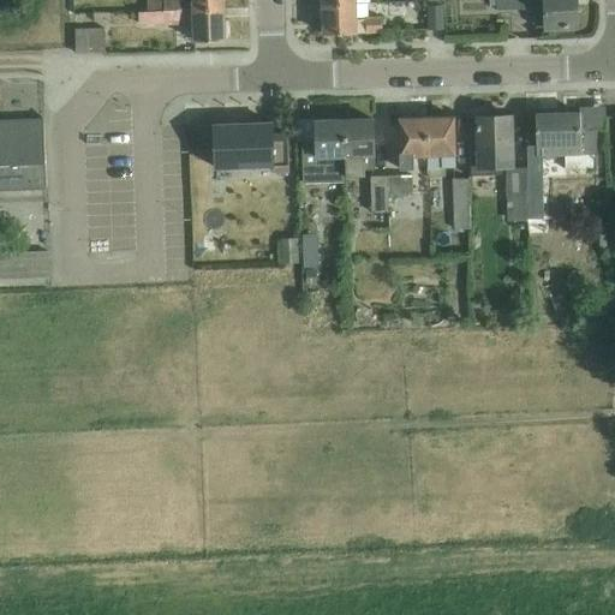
[(148,12),(224,10),(224,0),(165,0),(165,1),(148,1),(148,12)]
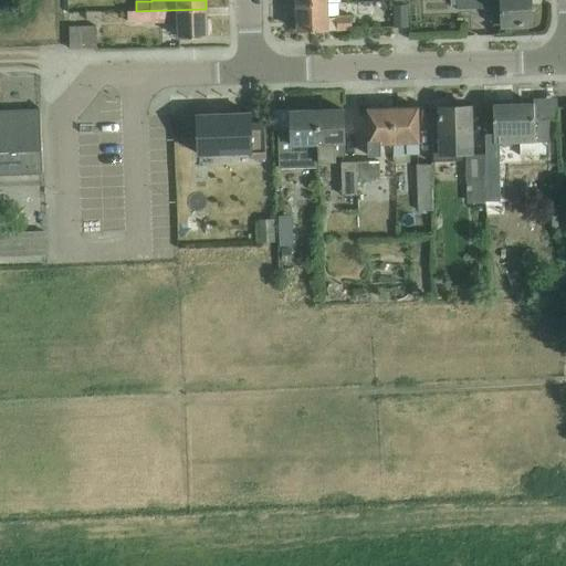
[(363,0),(347,0),(348,10),(363,10),(363,0)]
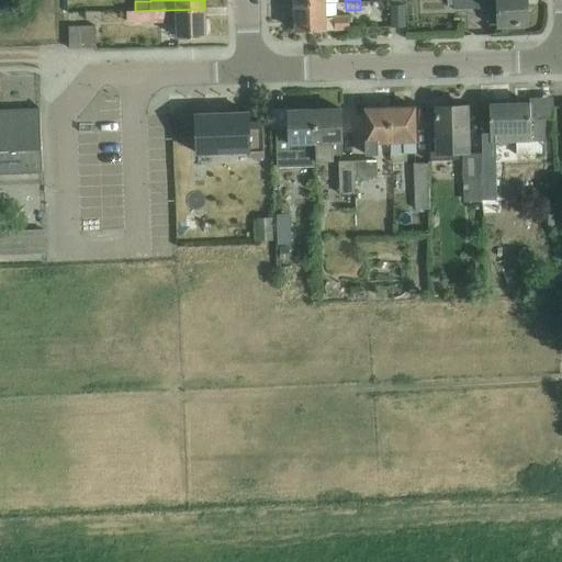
[(447,0),(448,8),(454,7),(454,10),(476,9),(476,8),(491,8),(491,25),(497,25),(497,32),(527,32),(527,23),(526,0),(447,0)]
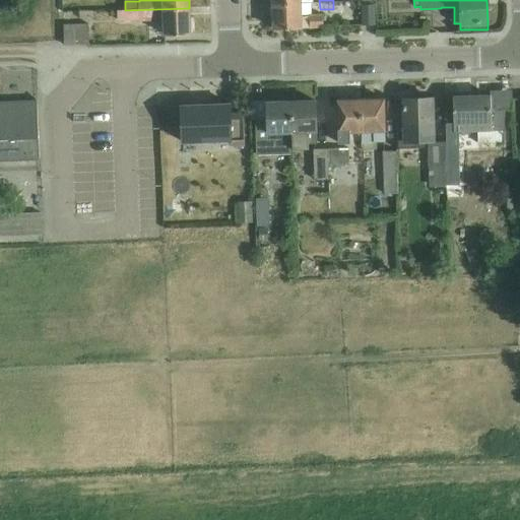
[(301,4),(272,4),(272,29),(301,29),(310,28),(323,28),(322,15),(309,16),(309,17),(301,17),(301,4)]
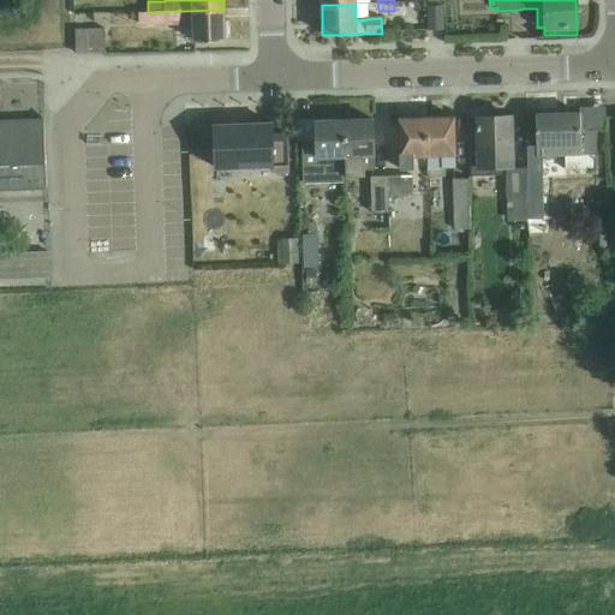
[(428,33),(442,31),(442,7),(428,7),(428,33)]
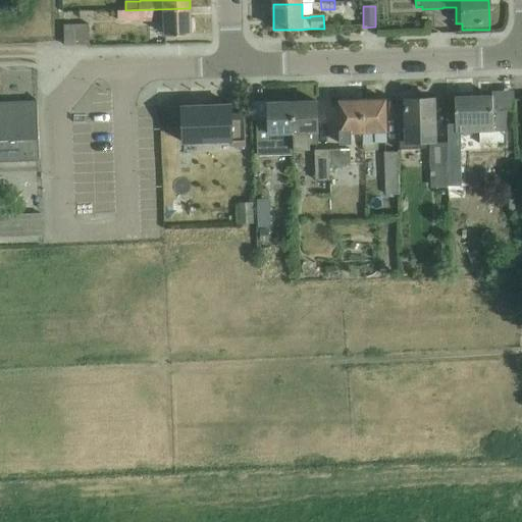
[(190,8),(125,10),(118,10),(118,21),(141,20),(141,23),(164,22),(164,36),(191,35),(190,8)]
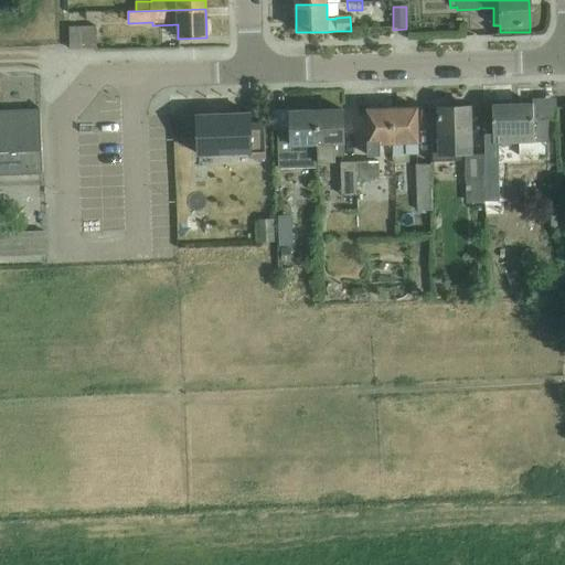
[(96,28),(68,28),(68,46),(68,49),(96,48),(96,28)]
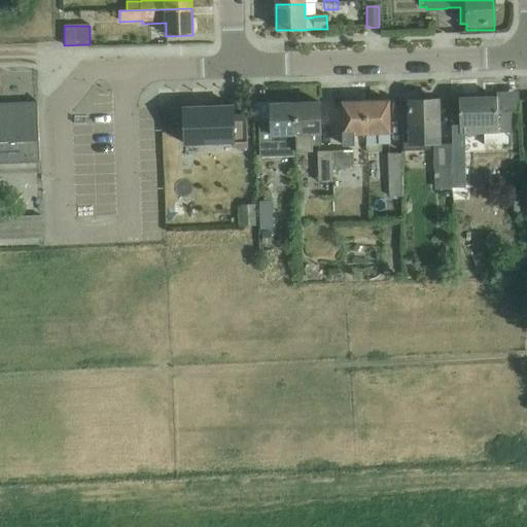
[(460,124),(451,124),(451,143),(452,187),(465,186),(464,134),(483,133),(484,145),(512,144),(512,132),(511,109),(498,110),(497,100),(497,97),(459,98),(459,100),(460,124)]
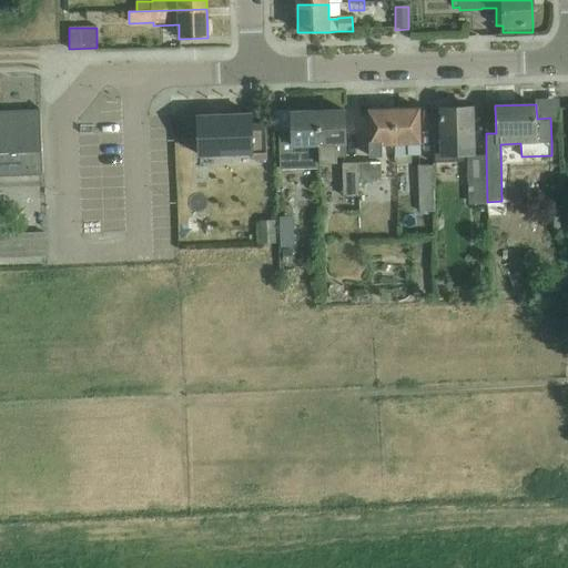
[(433,137),(434,164),(462,164),(462,149),(473,149),(472,109),(455,109),(455,108),(442,109),(442,121),(443,121),(444,137),(433,137)]
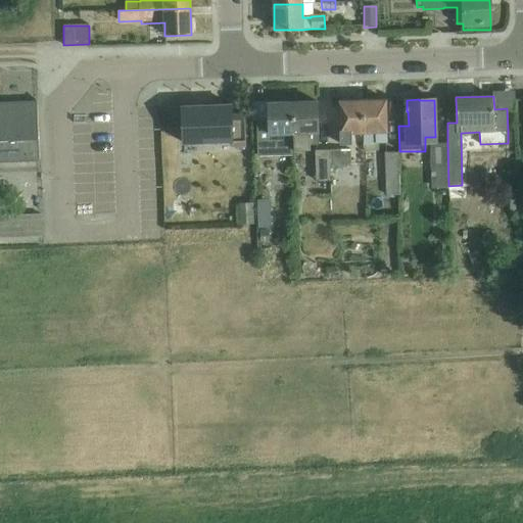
[(386,100),(363,101),(364,133),(364,138),(364,143),(375,143),(387,143),(386,100)]
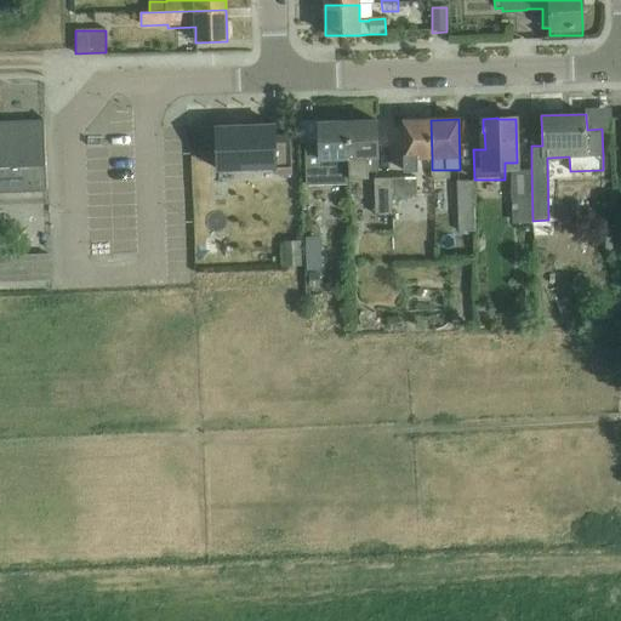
[(0,193),(47,191),(44,120),(0,121),(0,193)]
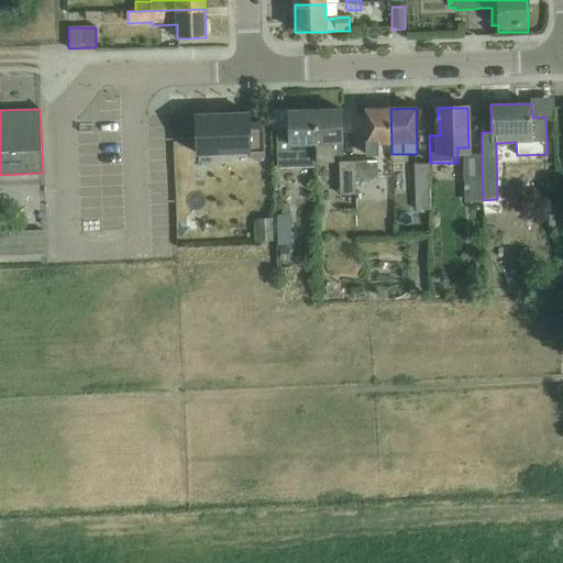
[(250,158),(265,157),(263,124),(249,124),(249,112),(196,114),(196,109),(183,110),(184,144),(197,143),(197,154),(249,152),(250,158)]
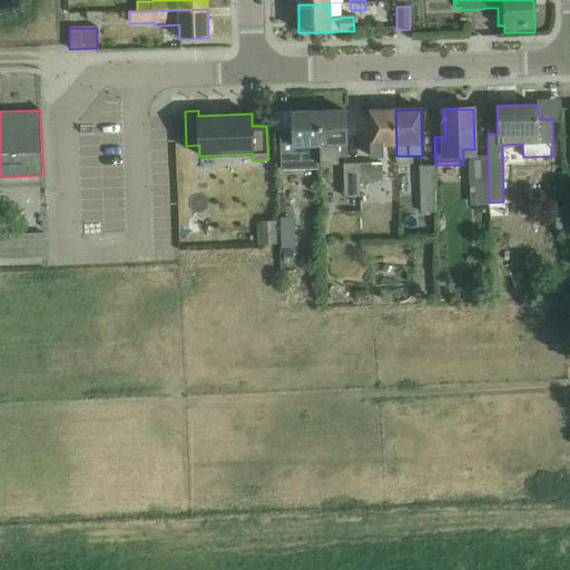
[(395,110),(370,110),(371,157),(381,157),(381,150),(396,150),(396,145),(395,110)]
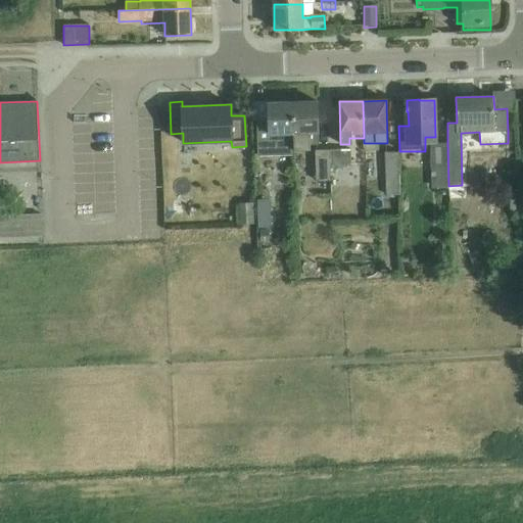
[(293,134),(293,151),(308,150),(308,145),(319,145),(317,102),(292,103),(293,134)]
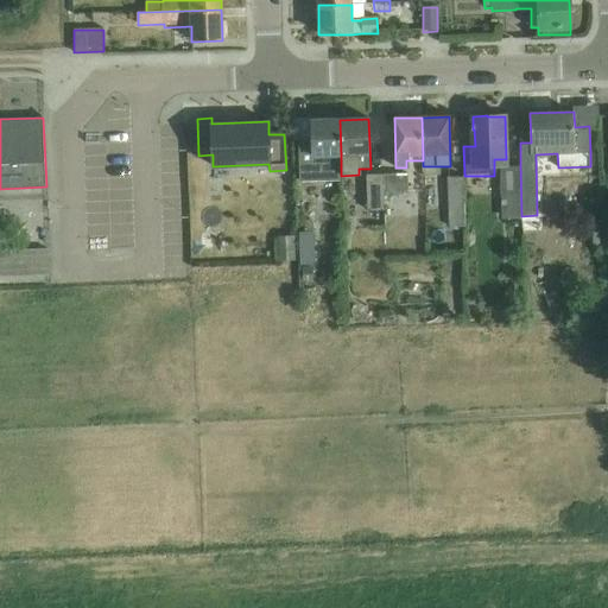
[(341,156),(340,120),(311,121),(312,141),(298,143),(299,182),(341,181),(341,176),(341,156)]
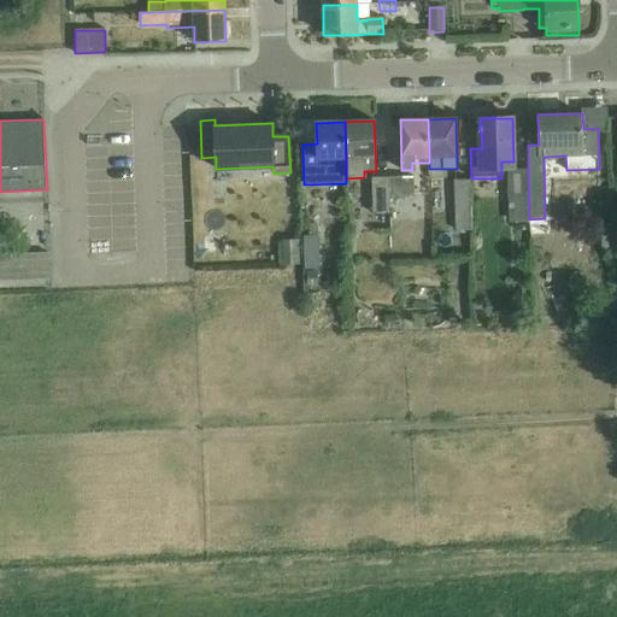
[(528,168),(507,169),(507,219),(529,219),(528,168)]
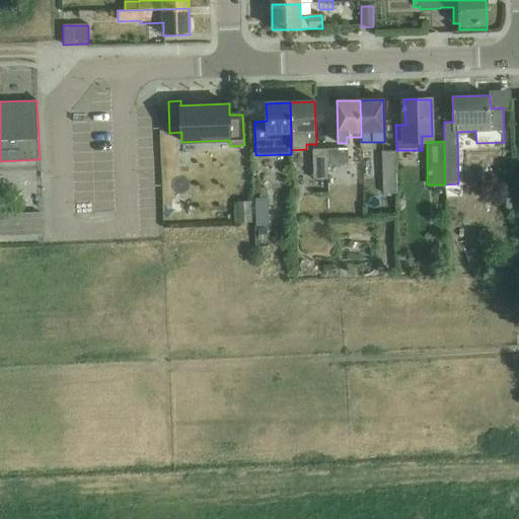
[(347,148),(327,149),(327,167),(349,166),(349,154),(349,148),(347,148)]
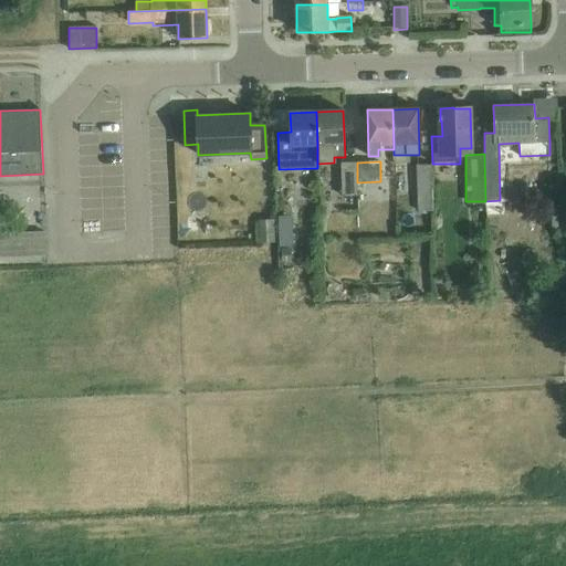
[(358,197),(358,195),(357,182),(357,163),(341,163),(342,197),(358,197)]
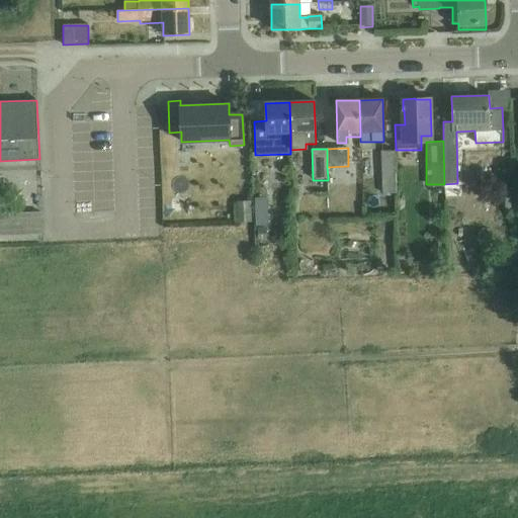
[(397,193),(396,150),(381,151),(382,194),(397,193)]
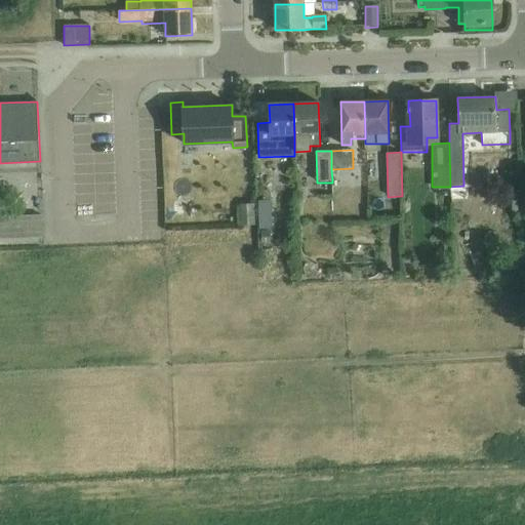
[(252,203),(240,204),(240,225),(253,224),(252,203)]
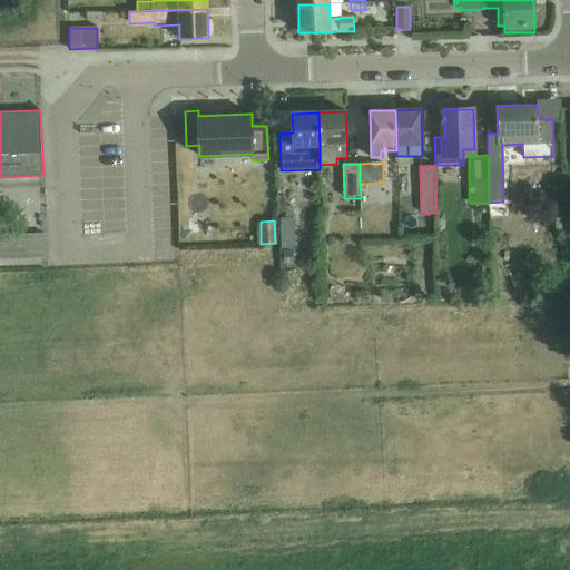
[(294,237),(281,237),(281,248),(294,248),(294,237)]
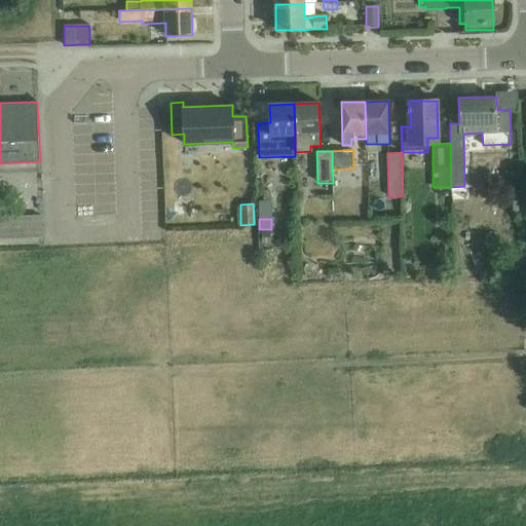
[(270,232),(261,232),(262,245),(270,243),(270,232)]
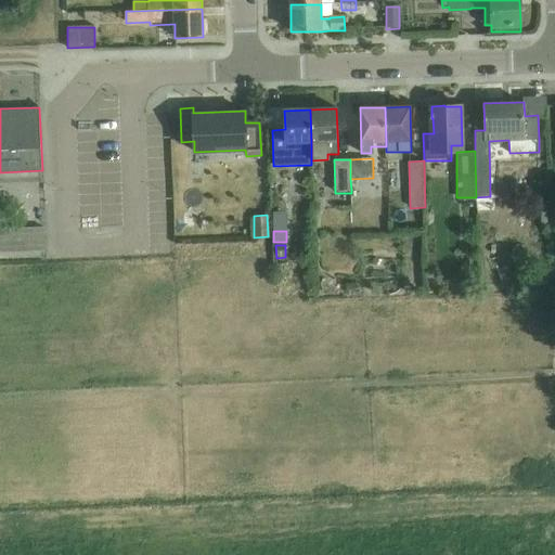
[(312,279),(313,293),(328,291),(327,276),(312,279)]
